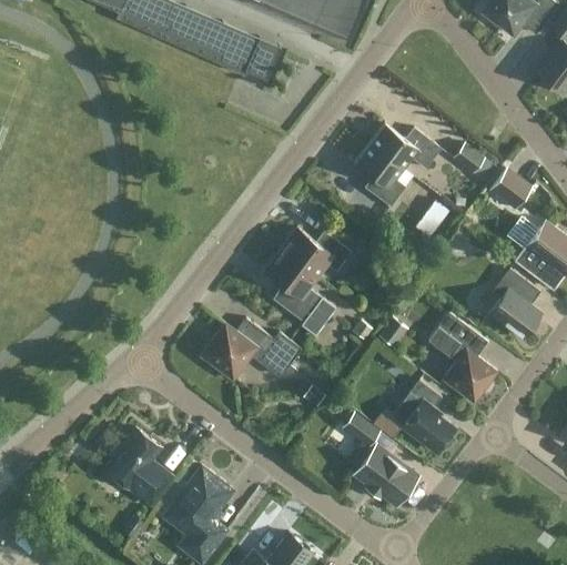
[(216,63),(240,73),(244,76),(246,72),(266,81),(281,48),(169,0),(88,0),(119,13),(115,20),(216,63)]
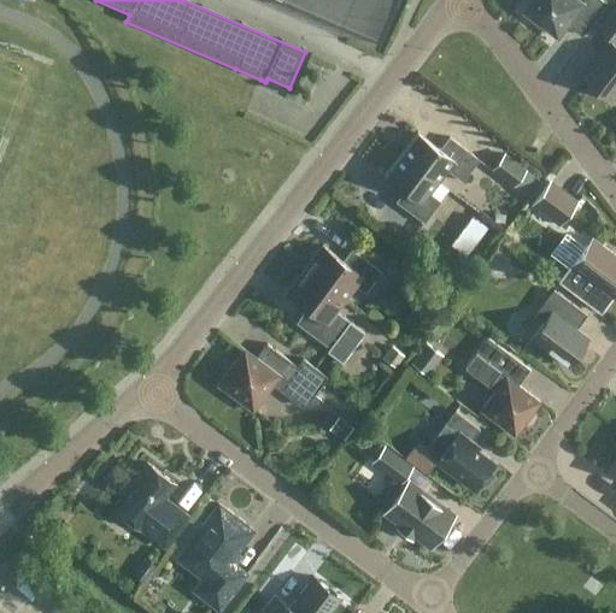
[(584,39),(609,5),(600,0),(587,0),(585,5),(576,0),(537,0),(526,15),(559,40),(569,27),(584,39)]
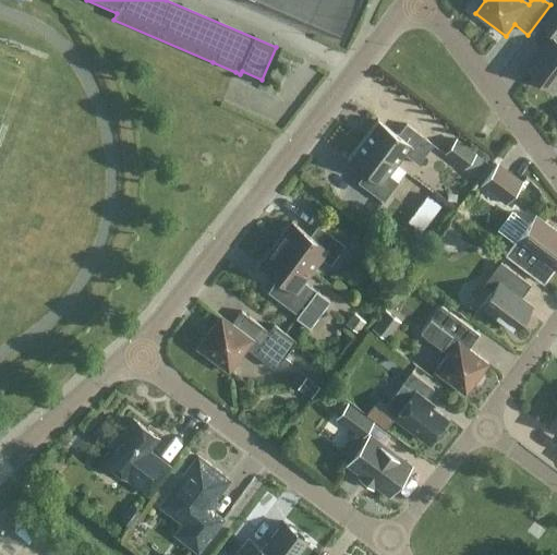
[(556,8),(543,26),(556,36),(556,8)]
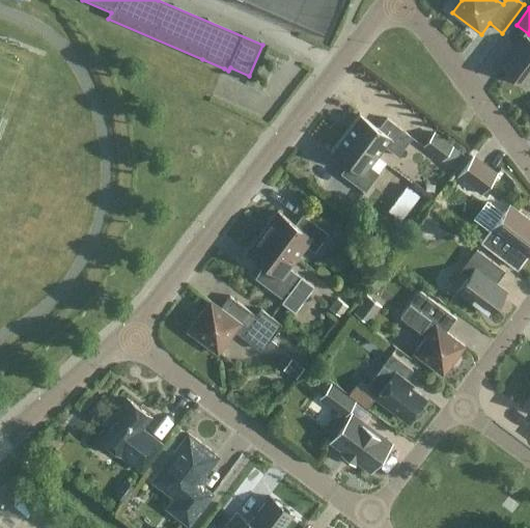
[(529,40),(528,39),(505,70),(528,87),(529,84),(529,40)]
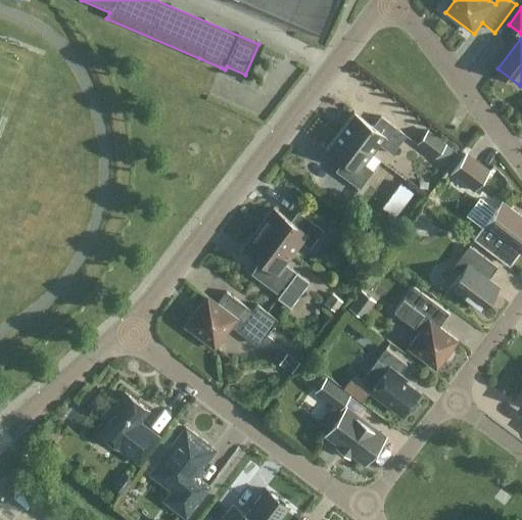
[(353,115),(340,133),(372,156),(379,146),(392,156),(406,137),(381,119),(375,127),(371,128),(353,115)]
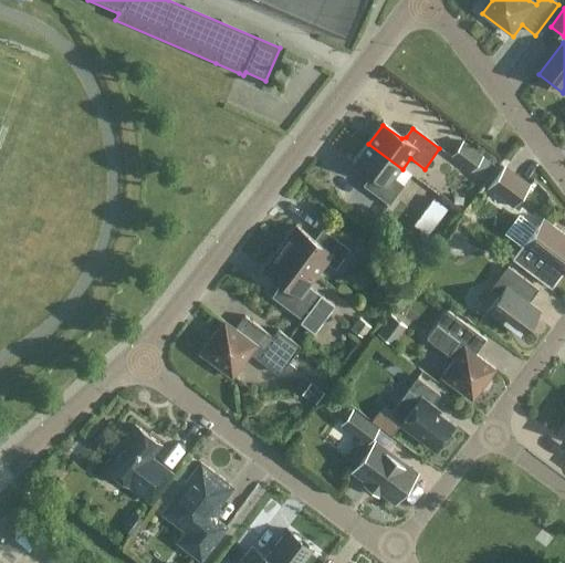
[(491,165),(462,143),(451,158),(479,179),(491,165)]
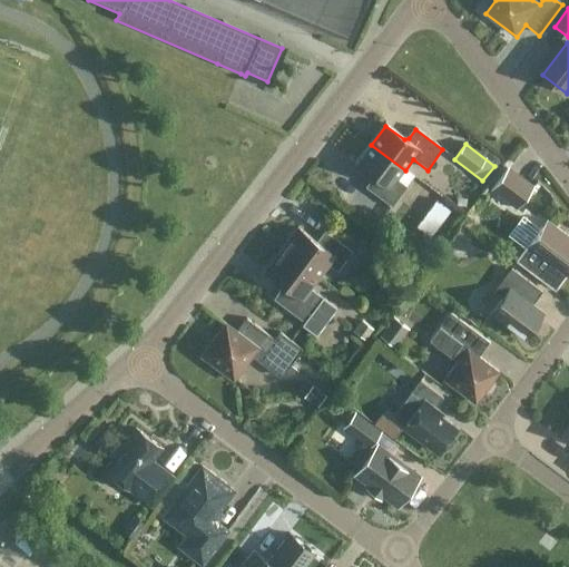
[(392,208),(400,197),(408,187),(398,179),(405,170),(371,145),(356,165),(374,178),(366,189),(392,208)]
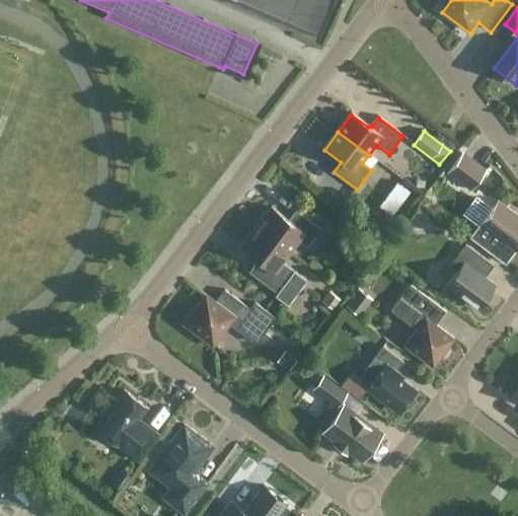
[(470,192),(485,172),(462,155),(447,174),(470,192)]
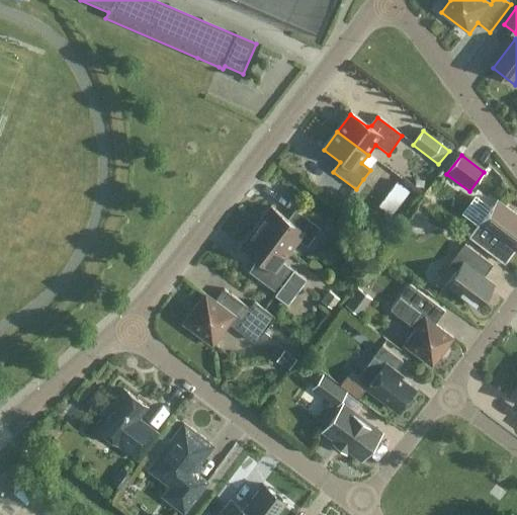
[(397,184),(390,193),(404,203),(411,194),(397,184)]
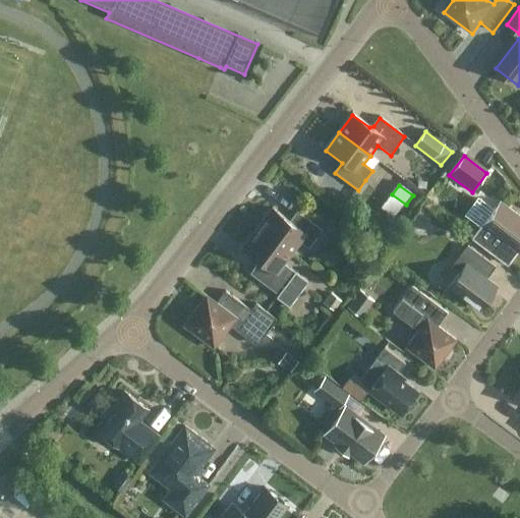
[(472,239),(507,266),(519,247),(519,218),(500,204),(472,239)]
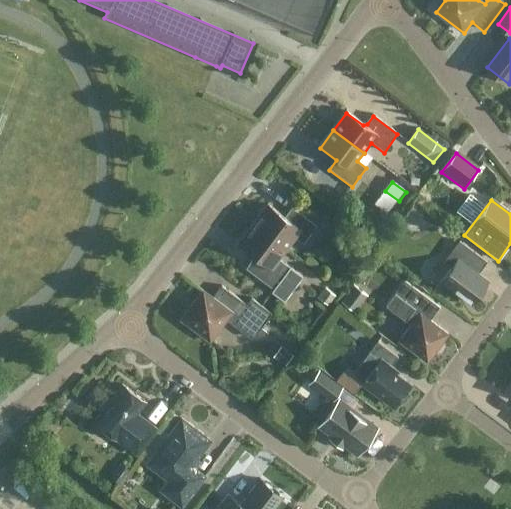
[(268,206),(253,225),(286,250),(294,238),(303,245),(316,228),(292,209),(285,219),(268,206)]
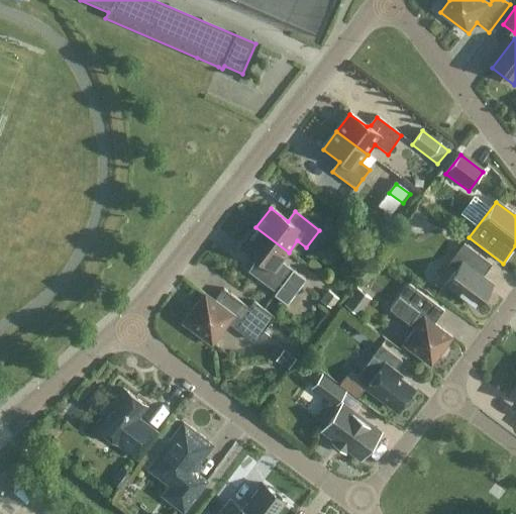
[(289,252),(255,227),(240,247),(258,261),(248,273),(276,294),(274,297),(287,306),(305,281),(281,263),(289,252)]
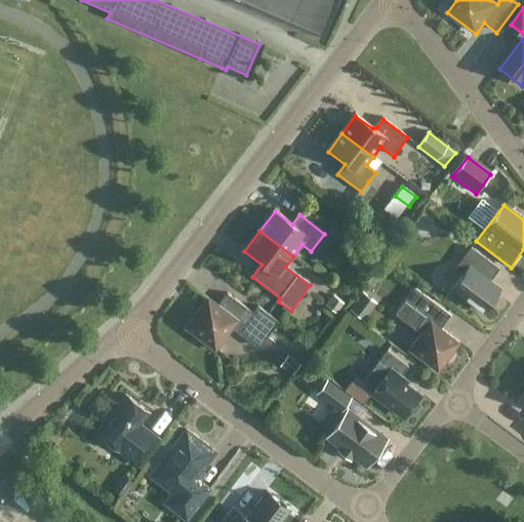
[(499,270),(475,252),(471,249),(454,270),(462,276),(452,289),(483,313),(499,291),(489,283),(499,270)]
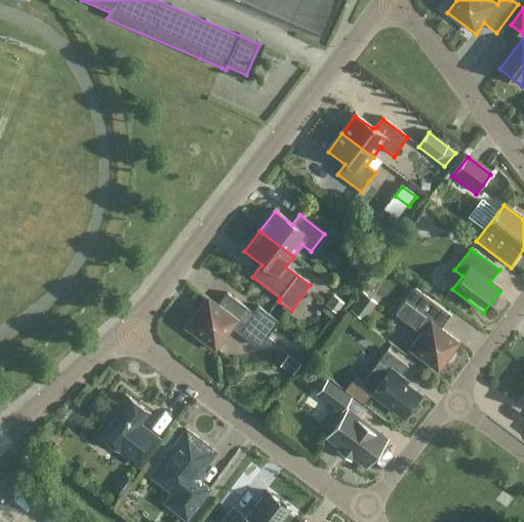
[(438,373),(459,345),(440,330),(450,317),(414,290),(396,316),(421,334),(409,352),(438,373)]
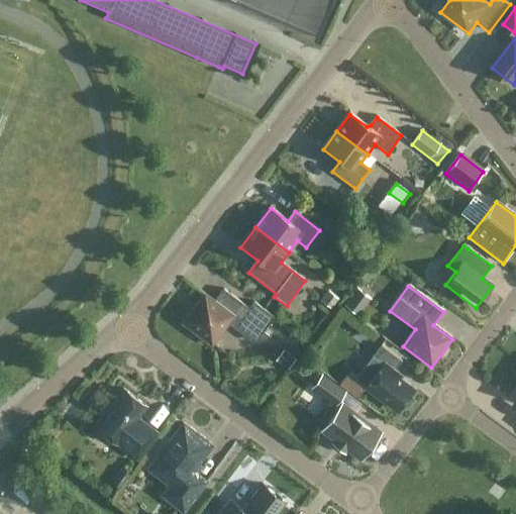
[(344,306),(358,316),(371,300),(356,289),(344,306)]
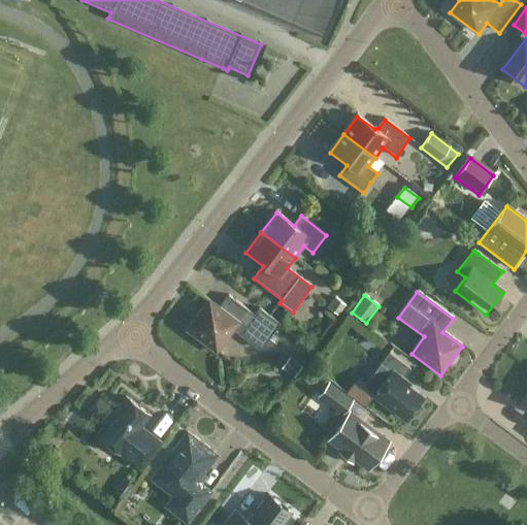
[(259,309),(254,316),(229,297),(219,309),(209,302),(188,331),(217,353),(232,331),(258,351),(273,349),(276,346),(269,339),(280,325),(259,309)]
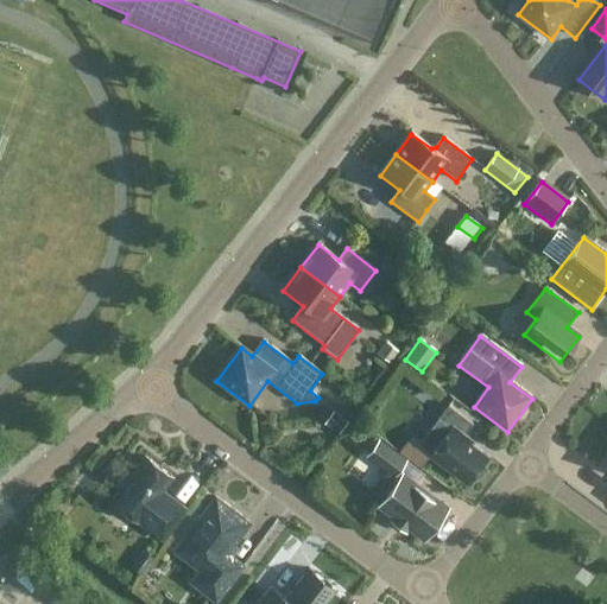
[(377,355),(390,364),(398,353),(385,343),(377,355)]
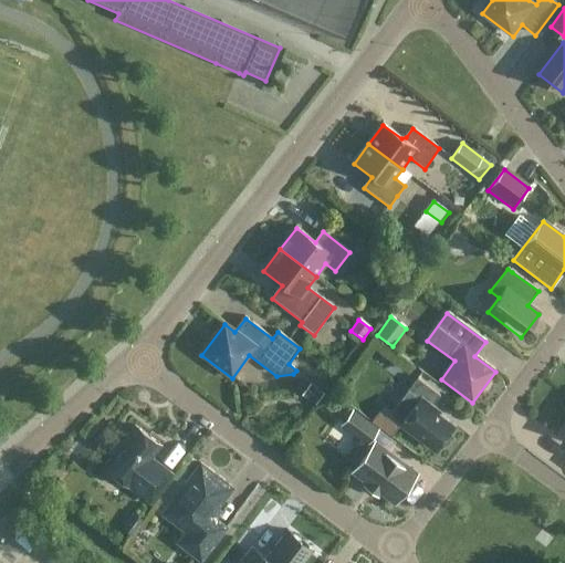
[(440,397),(417,379),(393,412),(389,416),(403,425),(436,450),(453,426),(431,409),(440,397)]
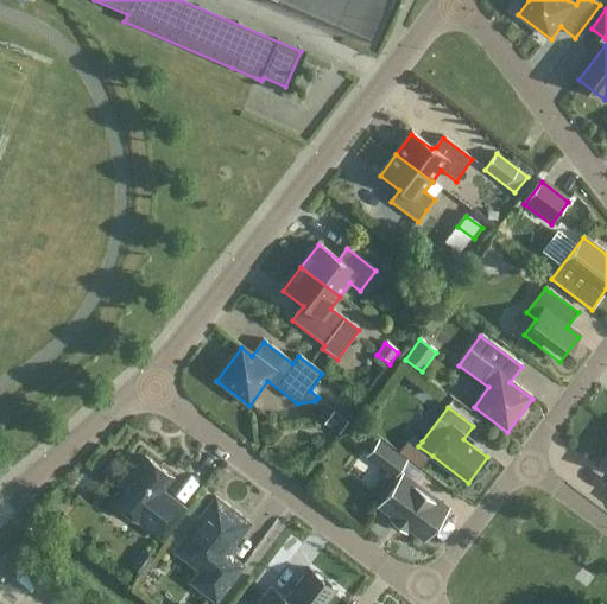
[(348,424),(334,413),(324,425),(340,436),(348,424)]
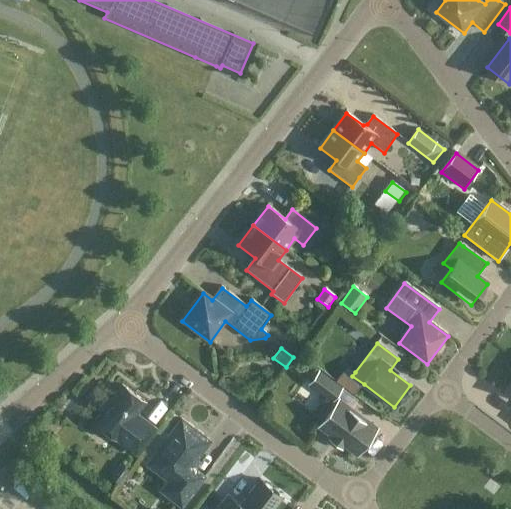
[(355,396),(364,384),(352,376),(355,372),(348,367),(336,382),(355,396)]
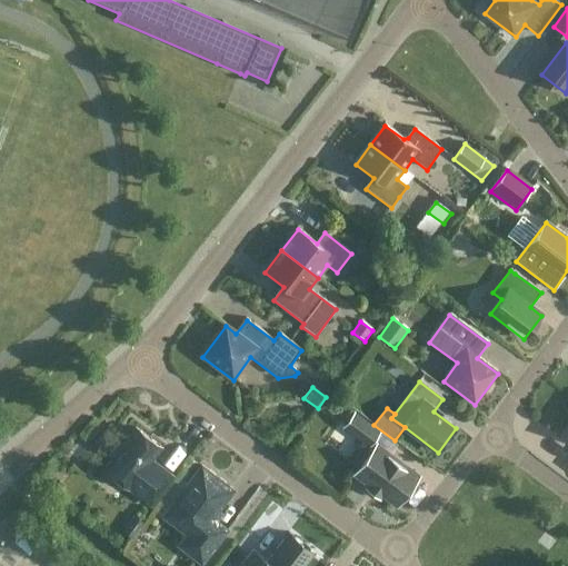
[(342,429),(369,449),(380,433),(355,414),(342,429)]
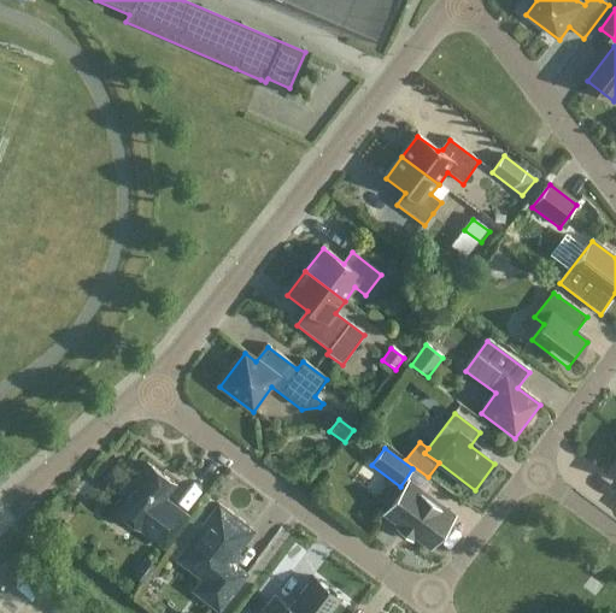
[(175,485),(148,465),(134,483),(129,479),(118,494),(123,497),(113,511),(164,548),(185,522),(162,504),(175,485)]
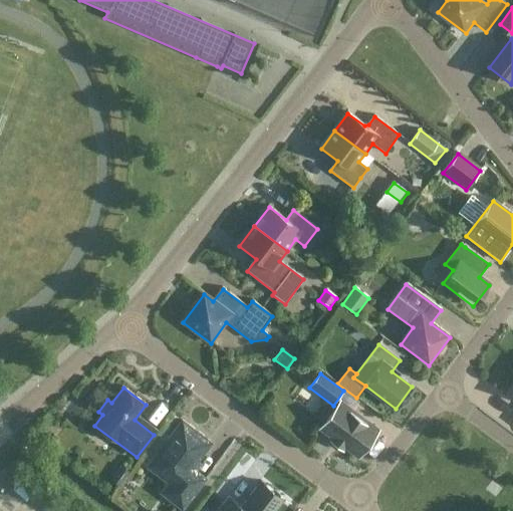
[(320,429),(359,458),(377,433),(339,404),(320,429)]
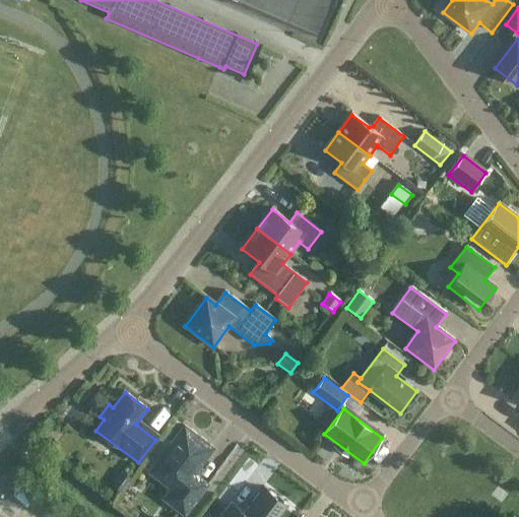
[(213,449),(184,428),(149,473),(178,495),(170,505),(185,516),(208,486),(194,474),(213,449)]
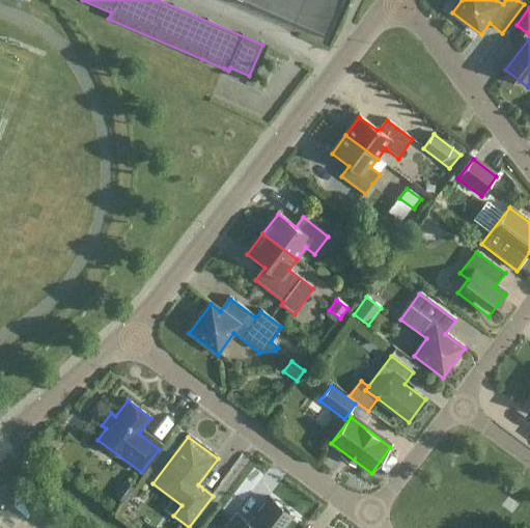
[(114,497),(123,503),(134,490),(124,482),(114,497)]
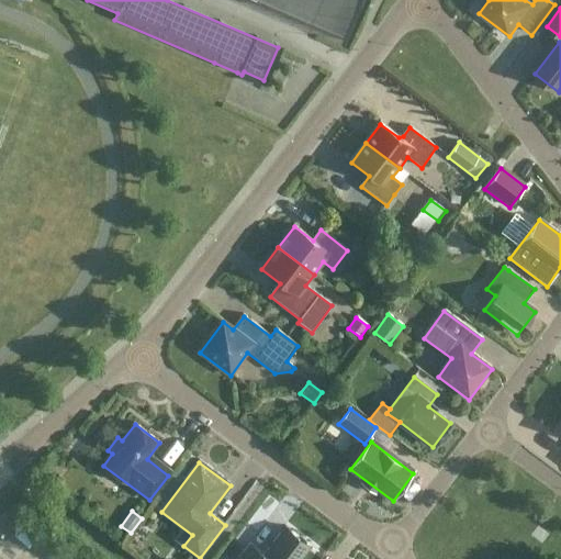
[(302,558),(311,547),(285,528),(264,556),(250,545),(239,558),(302,558)]
